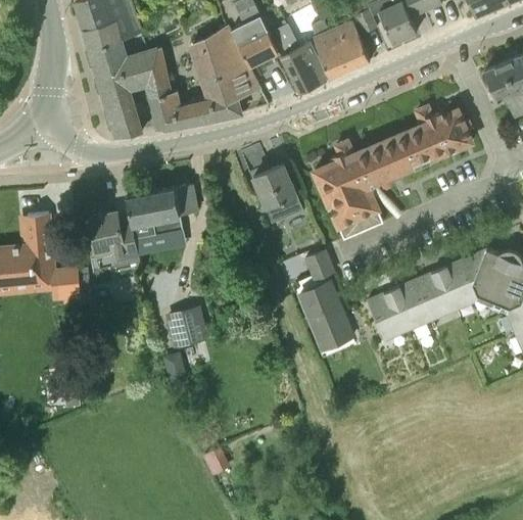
[(143,35),(131,0),(75,0),(116,137),(119,138),(143,134),(142,132),(139,133),(127,93),(149,87),(152,98),(174,93),(174,92),(162,48),(158,49),(157,46),(128,54),(124,41),(143,35)]
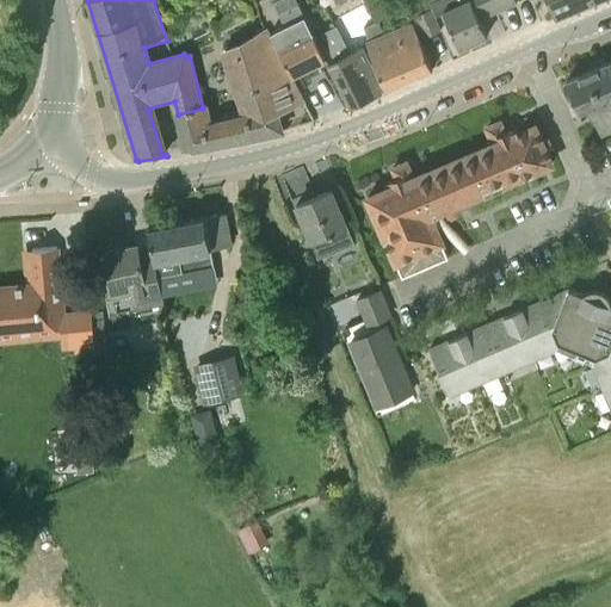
[(284,29),(270,36),(292,80),(326,63),(295,0),(282,0),(272,5),(284,29)]
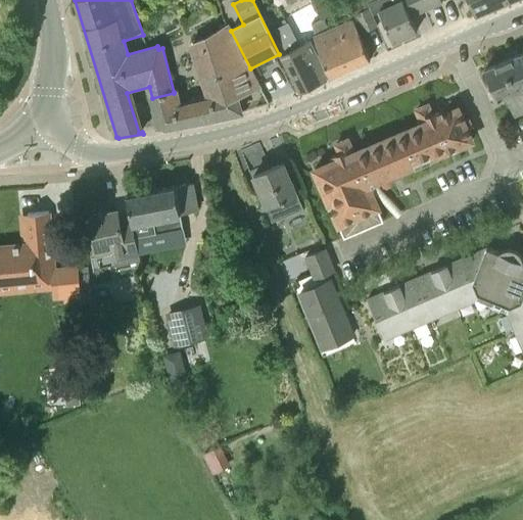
[(366,0),(374,16),(380,13),(393,44),(417,34),(411,18),(401,0),(399,0),(400,1),(390,6),(387,0),(366,0)]
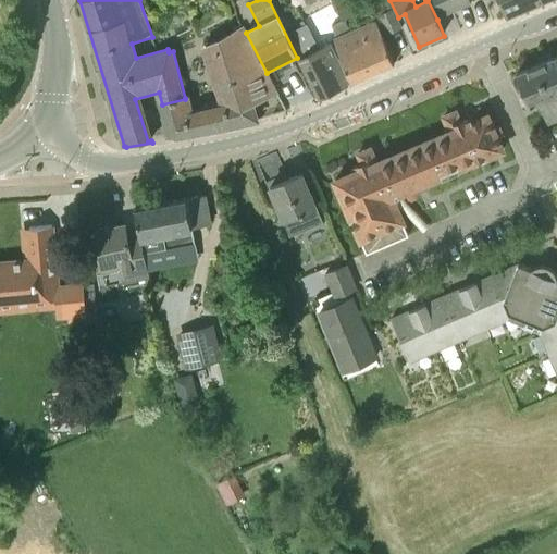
[(428,0),(437,20),(452,14),(445,0),(428,0)]
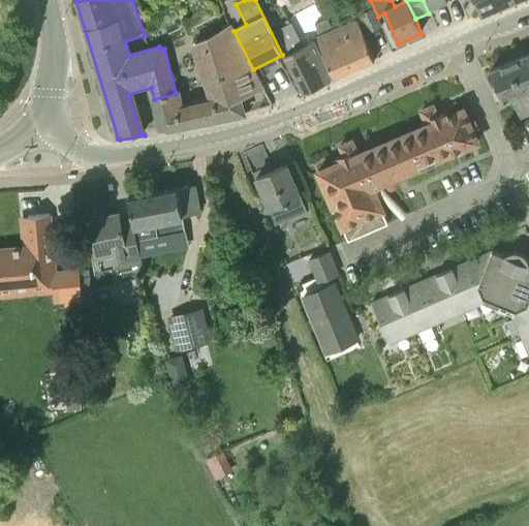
[(423,0),(429,13),(447,5),(444,0),(423,0)]
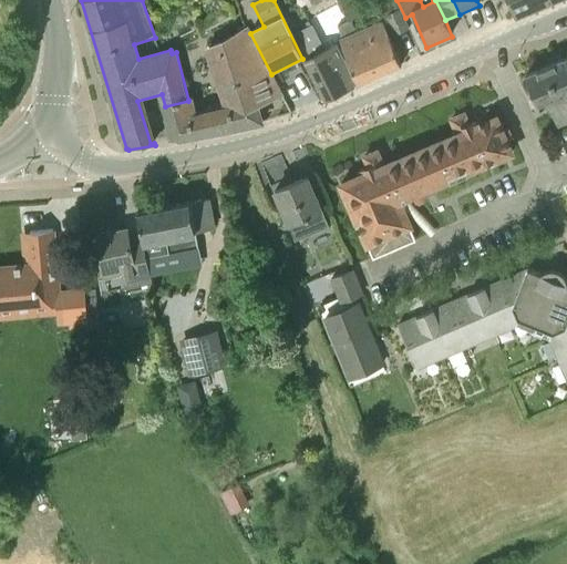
[(492,0),(508,0),(516,18),(545,6),(542,0),(491,0),(492,1),(492,0)]
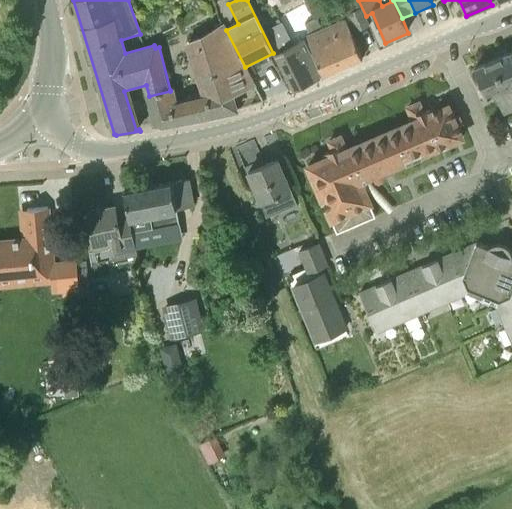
[(0,43),(12,38),(0,9),(0,43)]
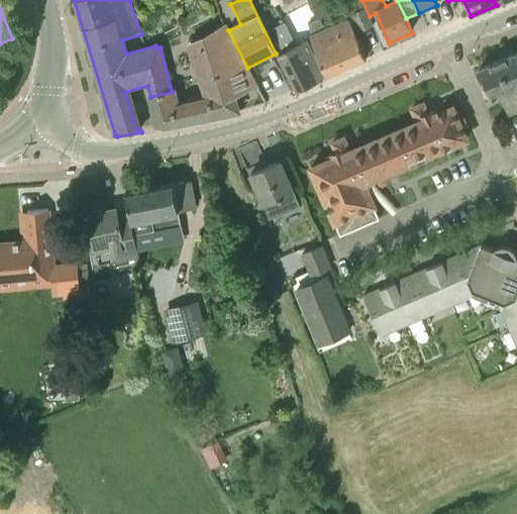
[(364,10),(351,15),(359,34),(373,29),(364,10)]
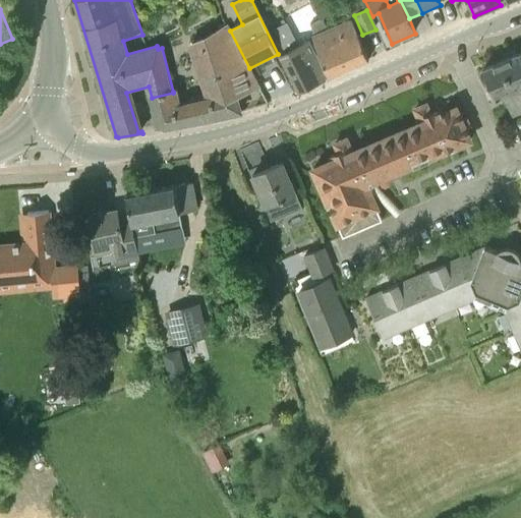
[(323,20),(321,21),(321,20),(309,24),(315,38),(314,39),(330,78),(369,62),(352,21),(328,33),(323,20)]
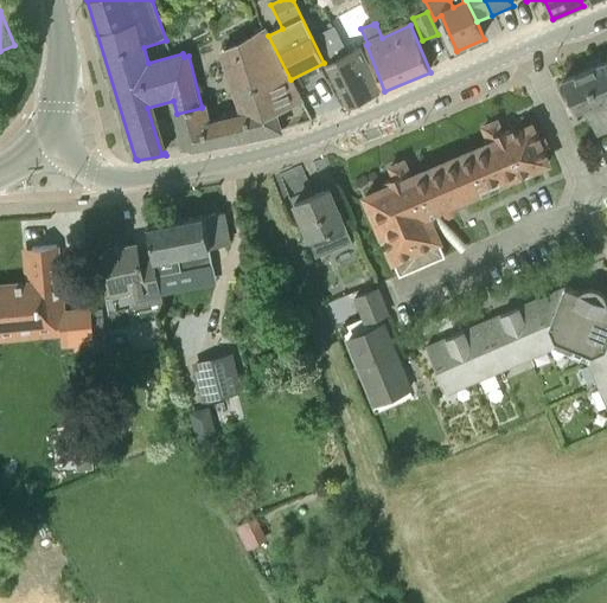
[(278,115),(304,104),(291,79),(268,36),(266,30),(219,52),(237,110),(244,140),(281,133),(278,115)]
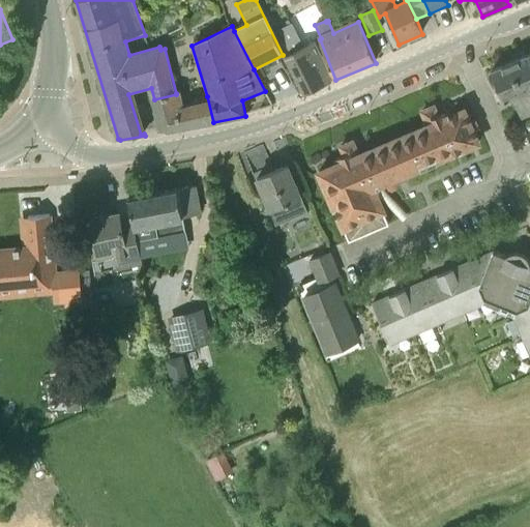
[(280,32),(291,54),(304,48),(292,26),(280,32)]
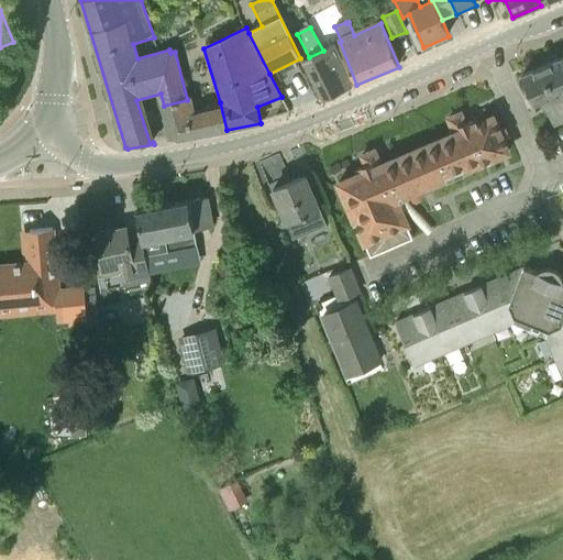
[(356,85),(340,42),(338,43),(323,51),(309,57),(304,59),(324,101),(356,86),(356,85)]
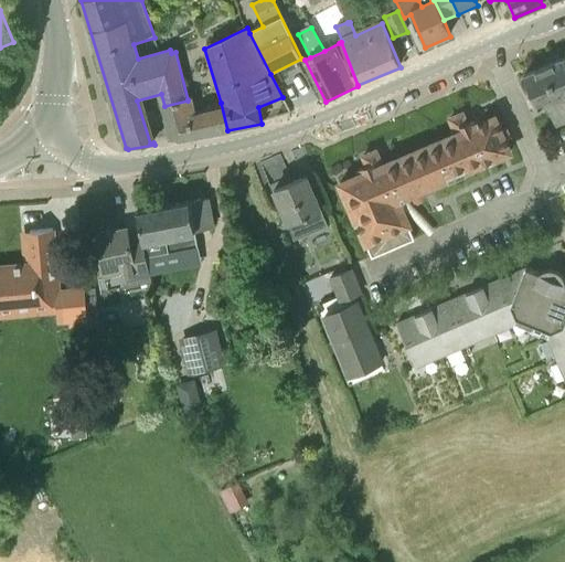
[(564,59),(524,76),(539,110),(546,107),(555,127),(564,123),(564,59)]
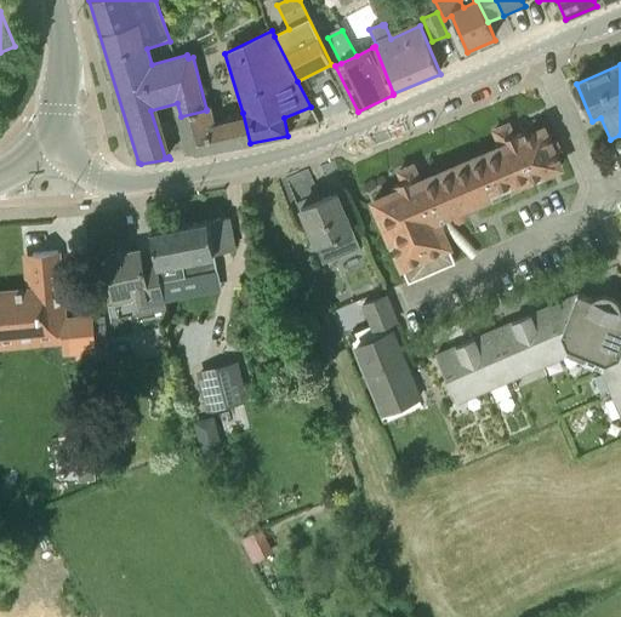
[(181,116),(188,155),(250,143),(243,113),(228,115),(229,121),(216,125),(212,108),(206,109),(206,110),(181,116)]
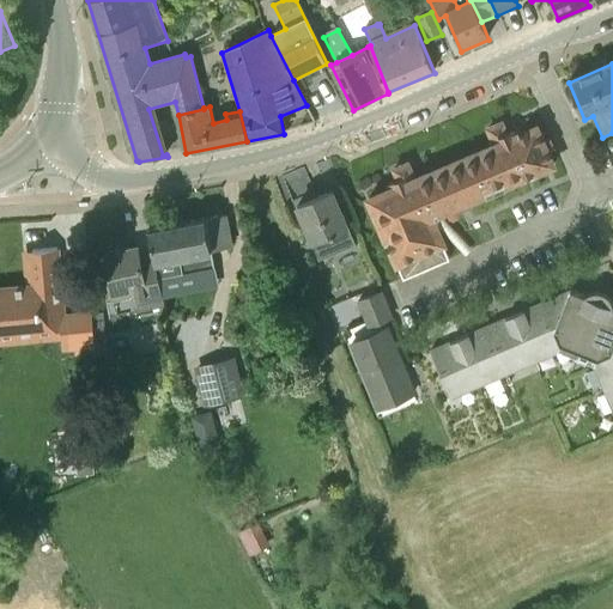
[(477,156),(493,194),(554,168),(548,156),(553,150),(551,142),(542,141),(538,129),(521,136),(519,131),(507,135),(504,132),(491,136),(496,147),(477,156)]
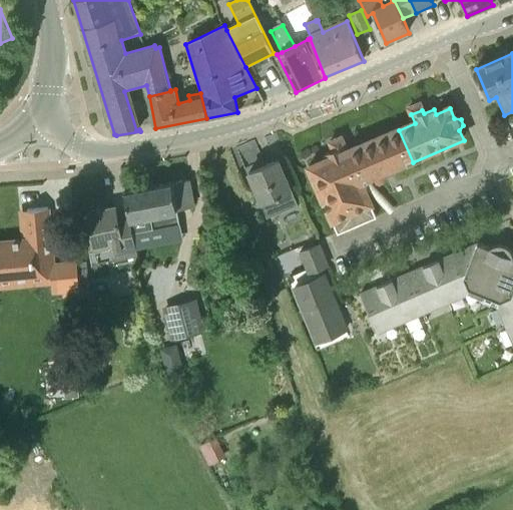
[(362,184),(413,162),(399,130),(363,145),(362,142),(347,149),(362,184)]
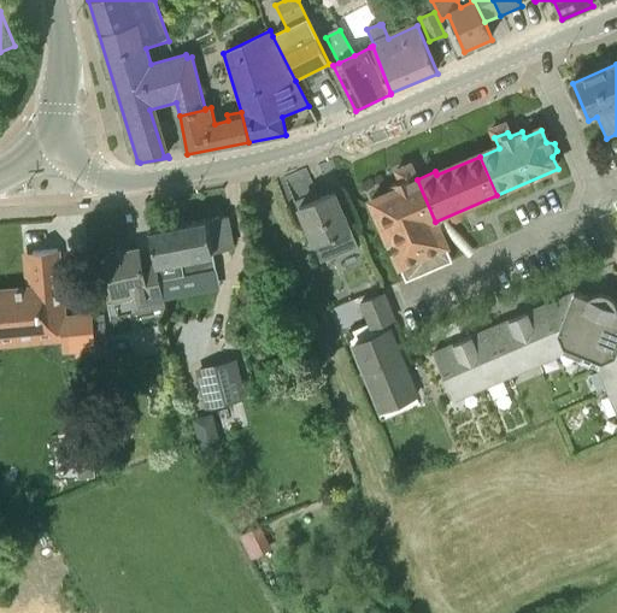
[(453,264),(435,222),(417,180),(413,172),(400,178),(401,182),(389,187),(393,194),(371,202),(406,283),(453,264)]
